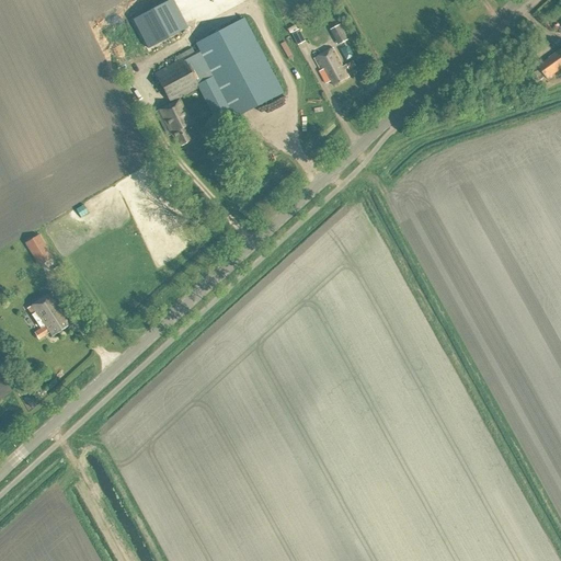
[(199,50),(183,59),(198,88),(217,124),(233,116),(233,118),(283,93),(243,19),(195,44),(199,50)]
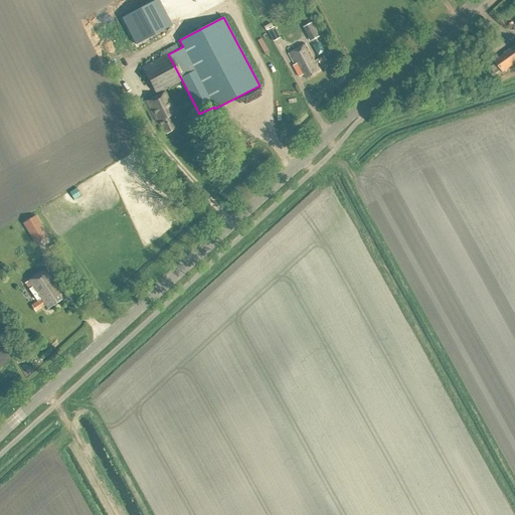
[(311,22),(302,27),(309,41),(319,36),(311,22)]
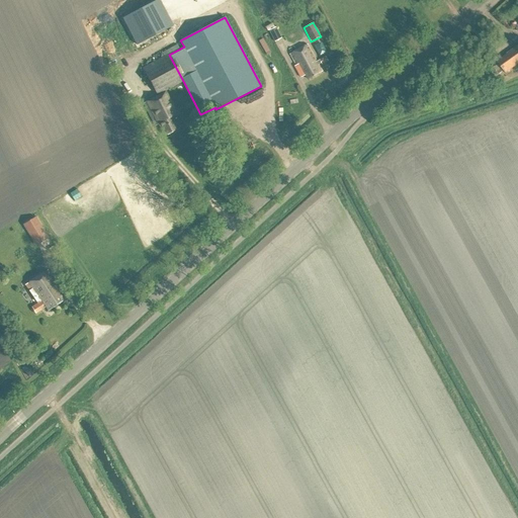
[(269,30),(274,41),(281,38),(275,27),(269,30)]
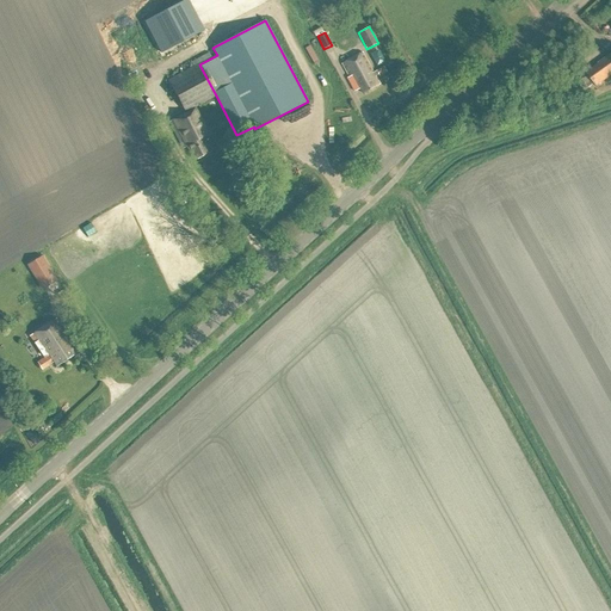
[(378,85),(363,54),(343,63),(351,79),(349,80),(355,91),(360,88),(363,93),(378,85)]
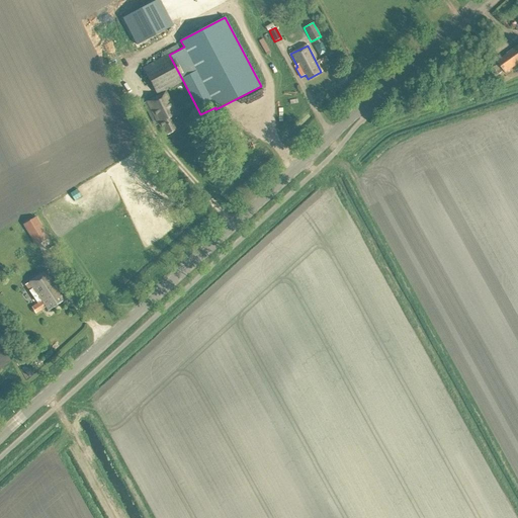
[(505,74),(517,65),(517,46),(507,55),(507,56),(503,59),(502,58),(497,62),(505,74)]
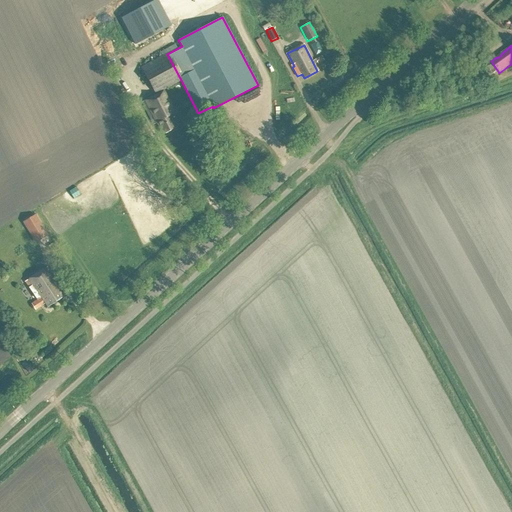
[(181,80),(167,54),(140,68),(156,98),(143,105),(153,125),(156,123),(162,134),(179,125),(163,94),(161,95),(160,91),(181,80)]
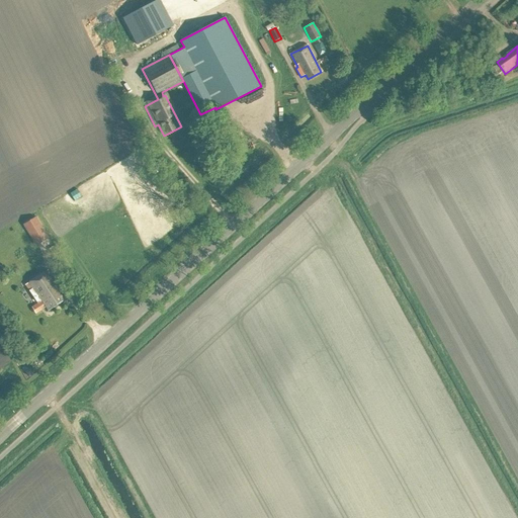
[(322,66),(328,62),(325,56),(319,60),(322,66)]
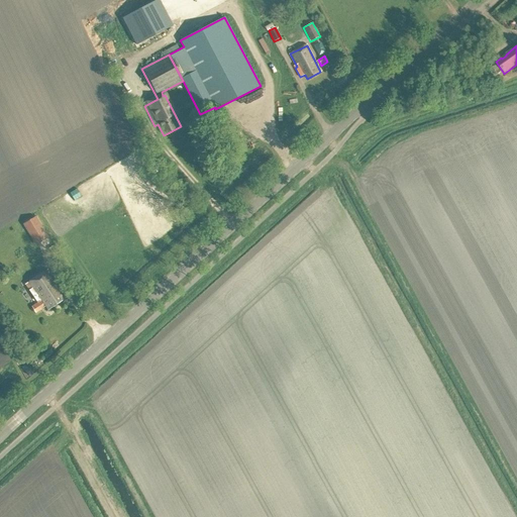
[(22,224),(35,245),(47,237),(35,217),(22,224)]
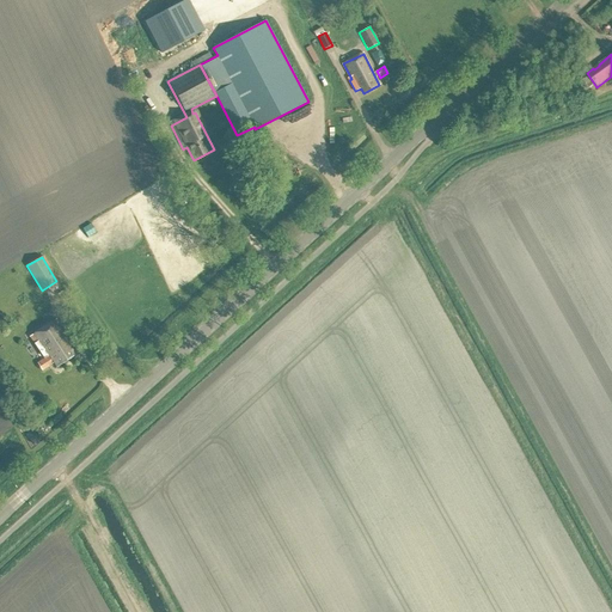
[(74,350),(55,320),(30,337),(44,359),(37,363),(42,371),(53,363),(56,368),(74,356),(72,353),(74,350)]
